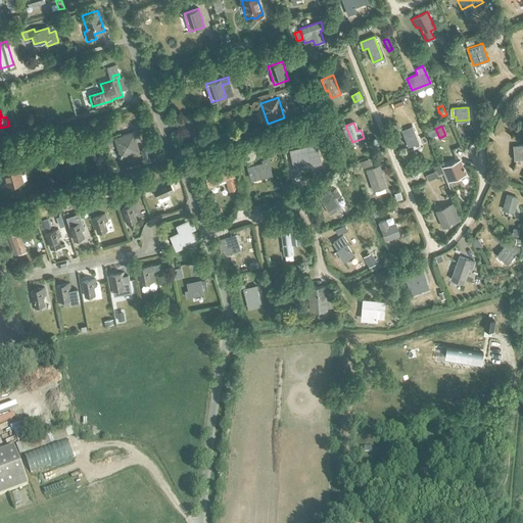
[(401,131),(409,146),(418,142),(412,128),(401,131)]
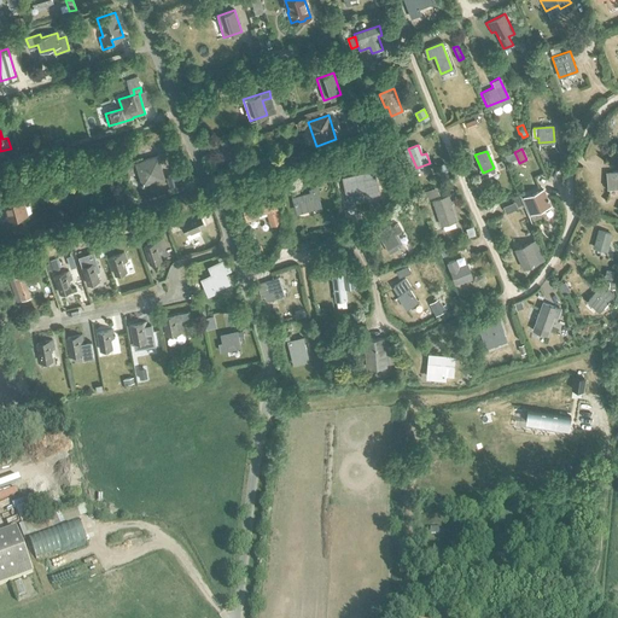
[(135,167),(141,188),(164,181),(157,159),(135,167)]
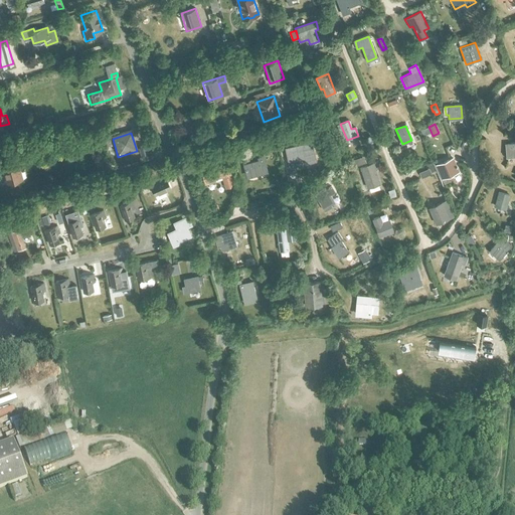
[(313,140),(287,145),(290,159),(306,155),(308,162),(318,159),(313,140)]
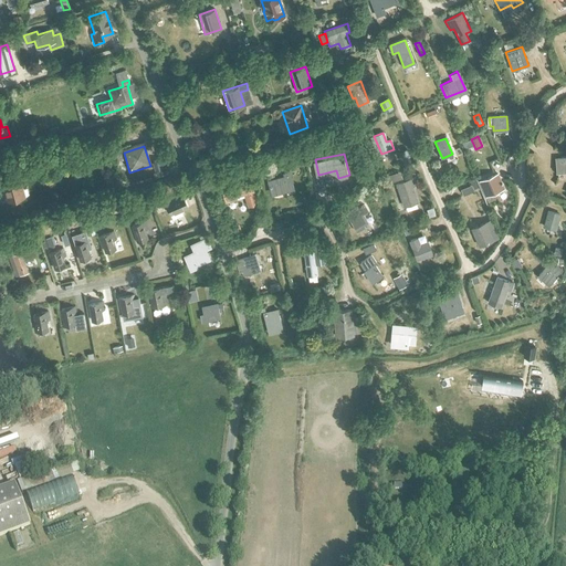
[(565,157),(555,158),(556,170),(565,169),(565,157)]
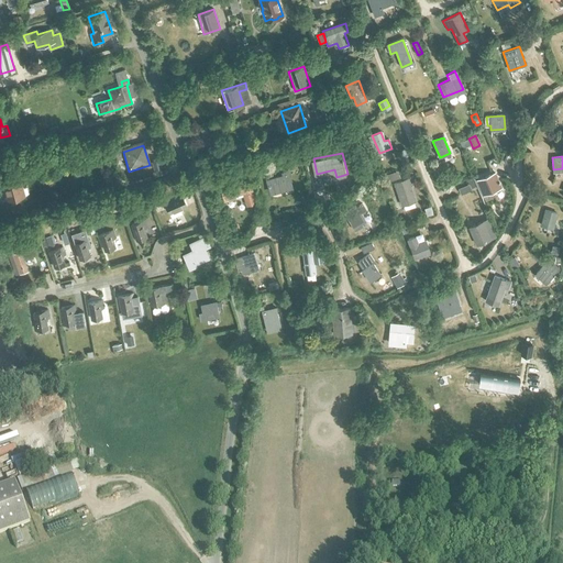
[(267,179),(266,179),(269,194),(293,187),(288,170),(282,172),(283,175),(274,177),(273,177),(267,179)]
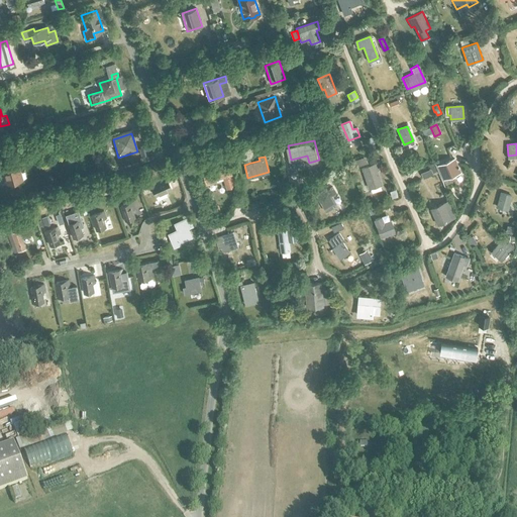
[(355,160),(357,166),(368,163),(366,157),(355,160)]
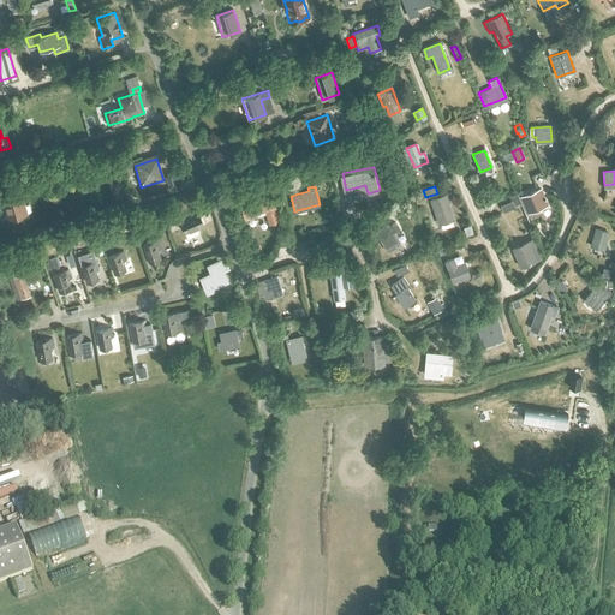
[(520,197),(526,212),(547,204),(539,189),(520,197)]
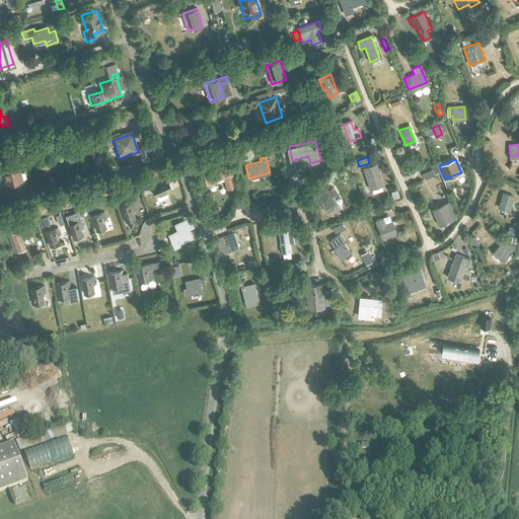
[(378,170),(382,169),(380,163),(364,169),(370,190),(383,186),(378,170)]
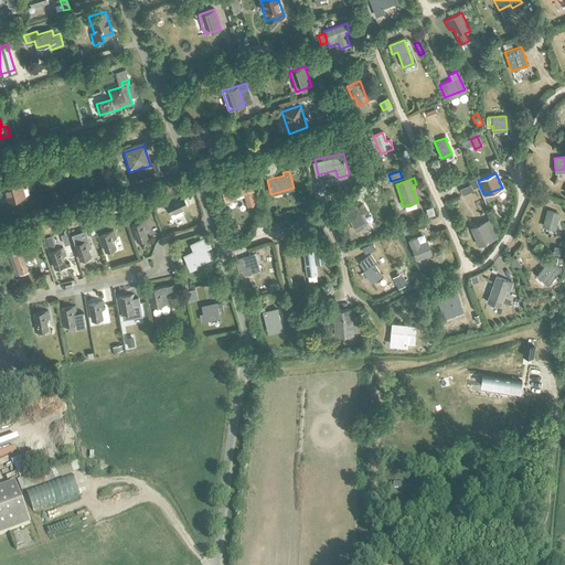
[(21,179),(2,183),(7,202),(25,196),(25,195),(29,194),(27,185),(23,187),(21,179)]
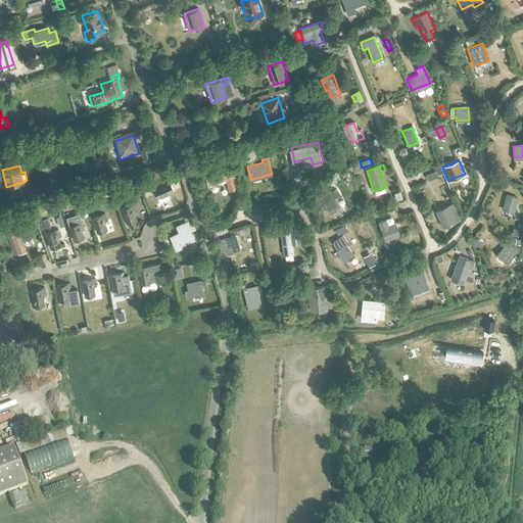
[(208,188),(220,185),(220,184),(226,182),(229,191),(238,189),(234,177),(235,177),(232,165),(204,174),(208,188)]
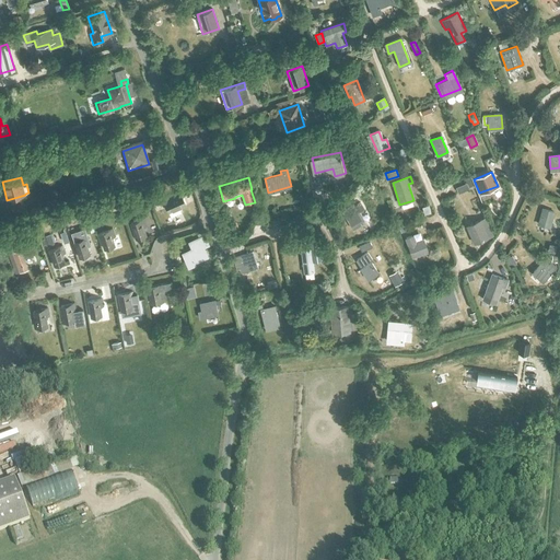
[(470,177),(464,179),(466,184),(467,183),(469,188),(474,186),(470,177)]
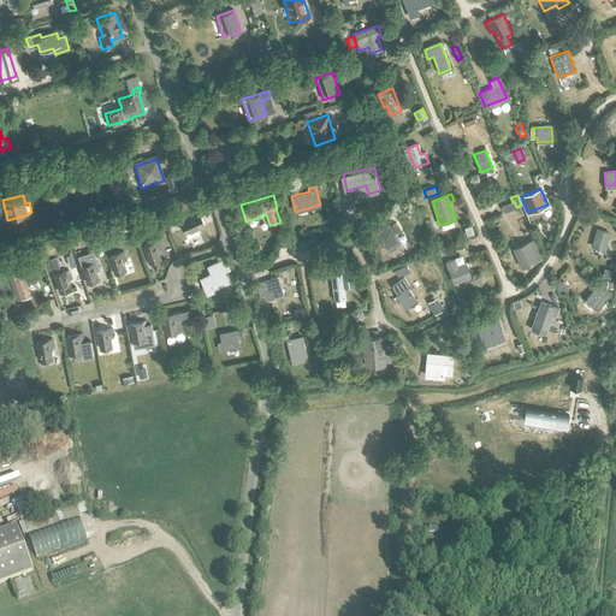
[(193,213),(179,219),(181,221),(185,234),(188,238),(199,234),(196,227),(205,225),(197,211),(193,213)]
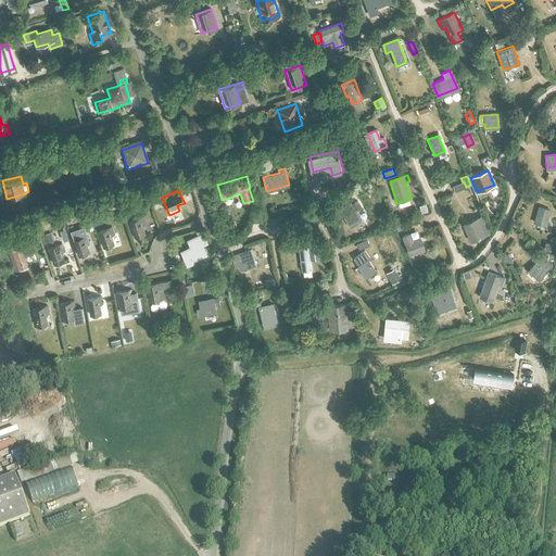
[(350,203),(340,209),(348,223),(351,227),(363,220),(359,215),(357,211),(361,207),(357,201),(351,204),(350,203)]
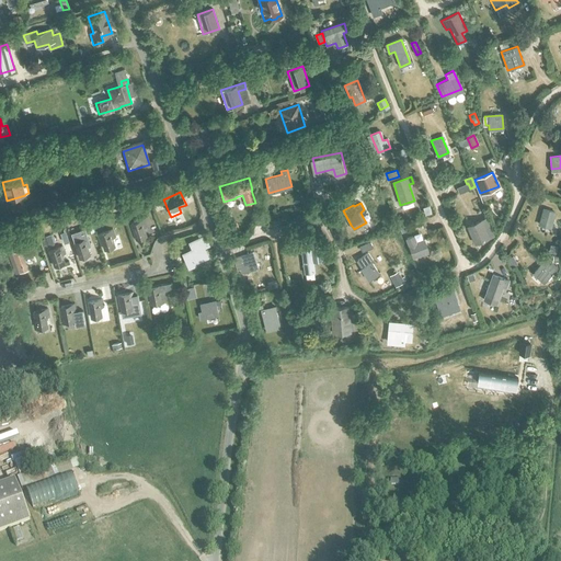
[(538,225),(551,228),(556,212),(542,208),(538,225)]
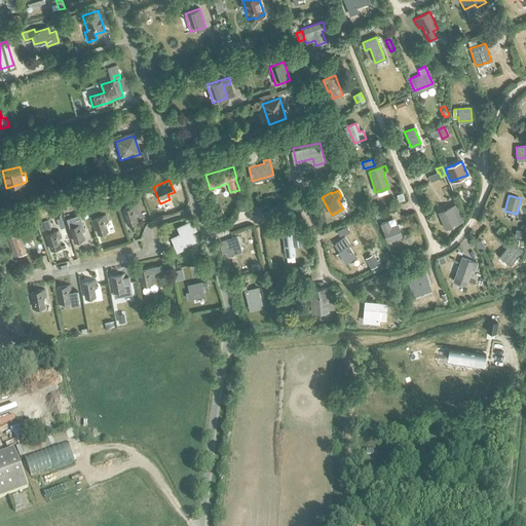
[(438,213),(445,228),(463,220),(459,212),(458,212),(455,204),(438,213)]
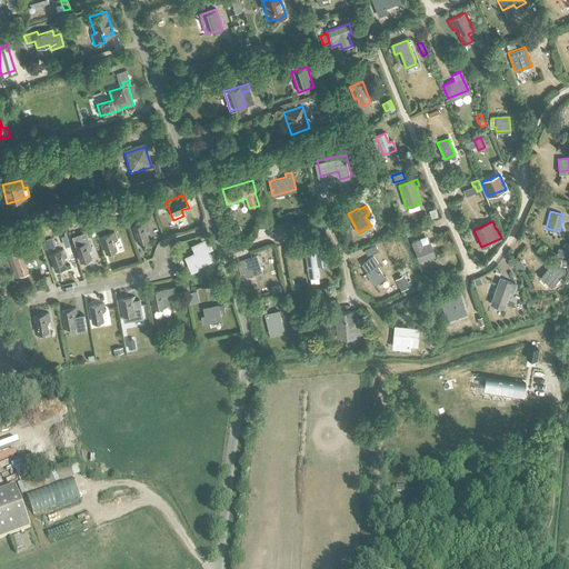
[(149,239),(146,231),(149,230),(147,222),(132,227),(138,242),(149,239)]
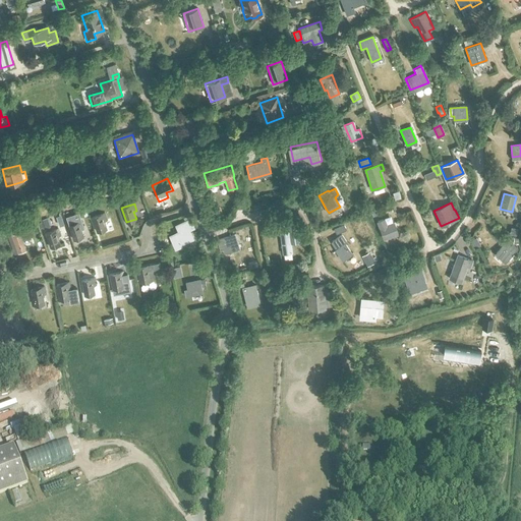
[(78,213),(66,217),(69,225),(73,239),(83,236),(80,229),(83,228),(81,221),(78,213)]
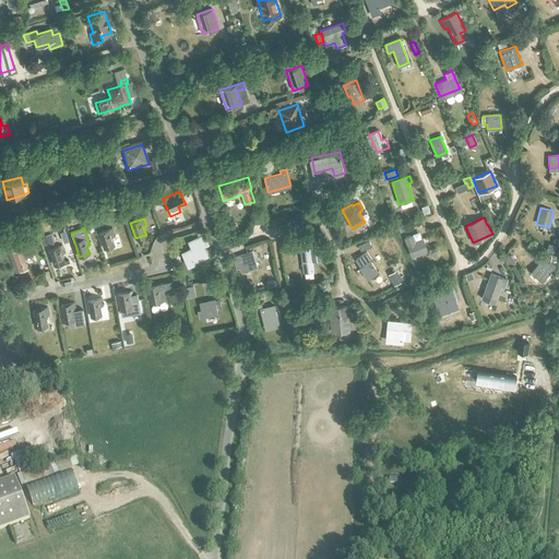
[(115,246),(111,238),(115,237),(113,229),(98,233),(104,249),(115,246)]
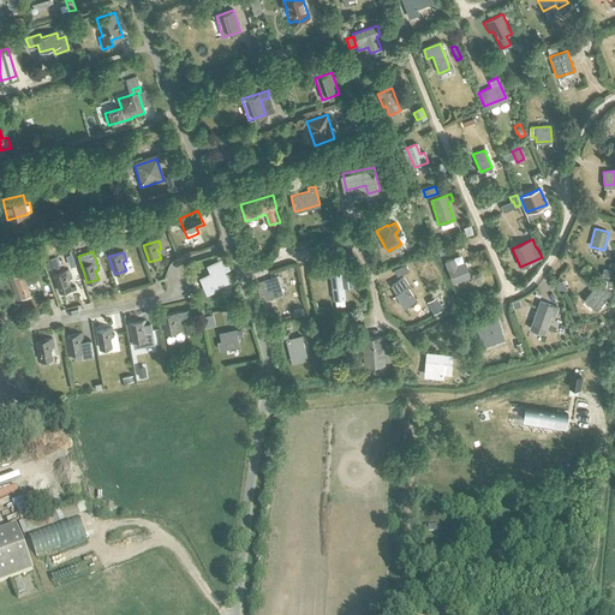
[(202,282),(208,293),(214,291),(213,288),(227,281),(224,273),(231,269),(225,257),(207,266),(209,273),(199,278),(202,282)]
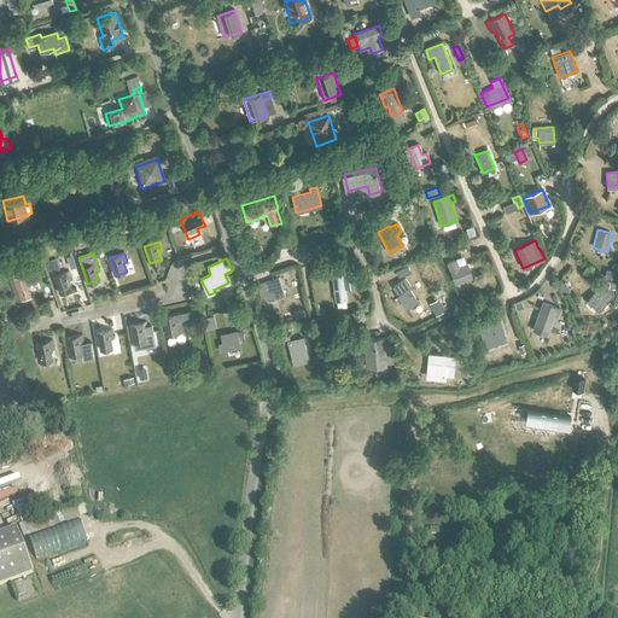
[(56,261),(48,263),(52,270),(59,268),(56,261)]
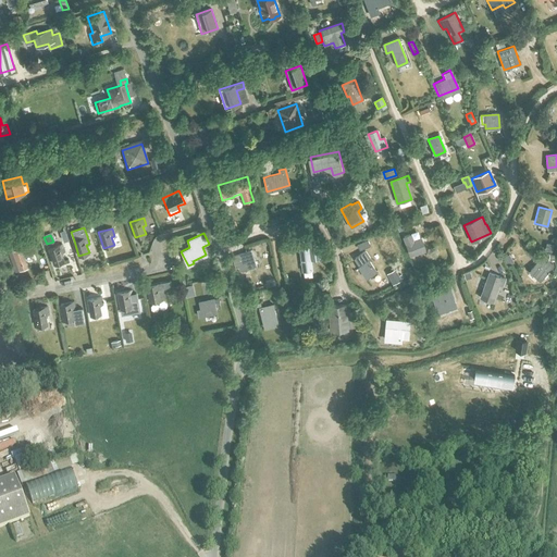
[(404,237),(410,256),(426,250),(422,237),(411,242),(409,235),(404,237)]
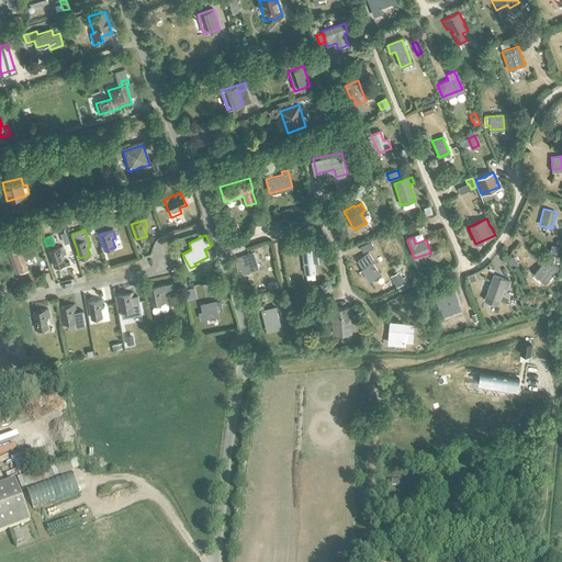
[(319,238),(301,242),(302,250),(305,273),(315,272),(314,262),(323,261),(319,238)]
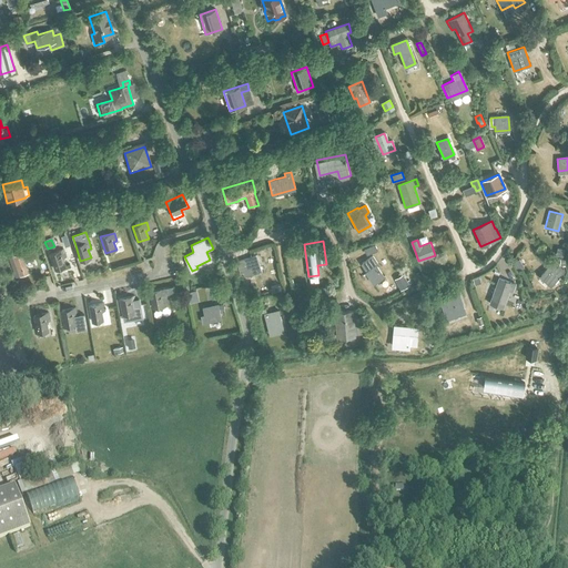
[(364,249),(366,255),(377,250),(374,243),(364,249)]
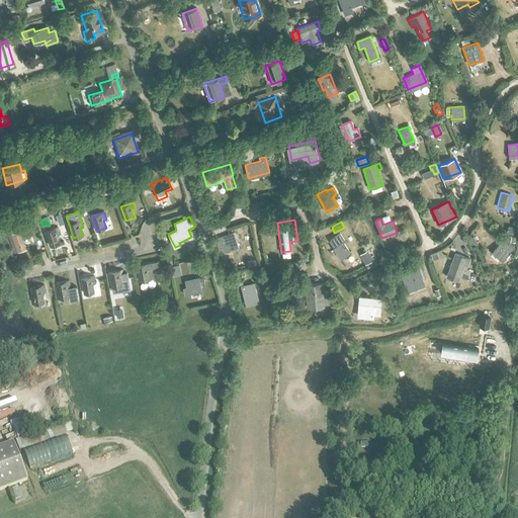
[(508,226),(506,233),(513,235),(515,228),(508,226)]
